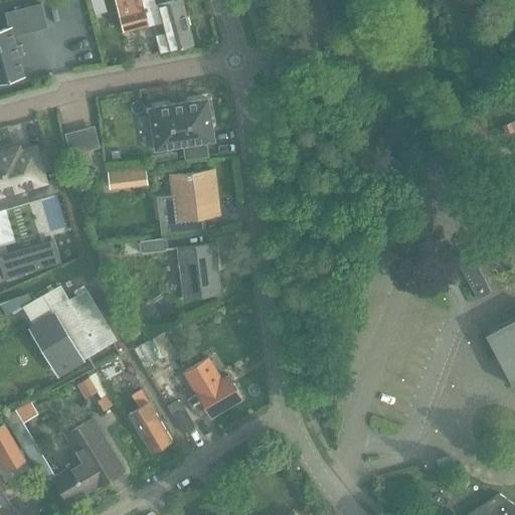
[(154,0),(115,0),(124,30),(149,23),(149,25),(163,21),(166,31),(156,33),(161,51),(193,43),(182,0),(172,0),(156,4),(154,0)]
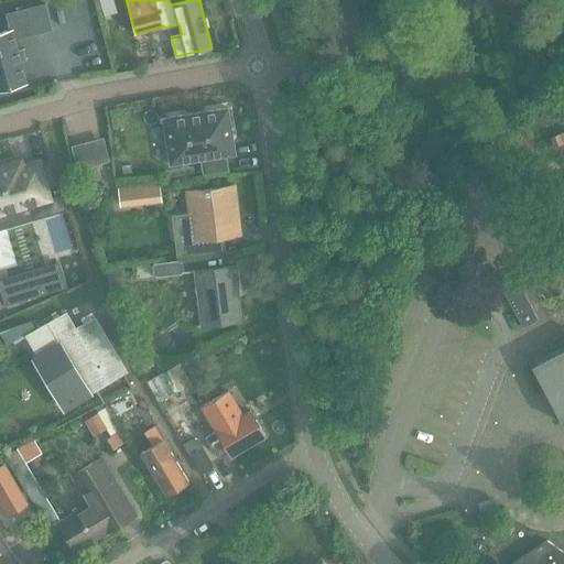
[(10,31),(0,33),(0,89),(26,83),(21,62),(18,50),(15,40),(52,30),(45,4),(7,14),(10,31)]
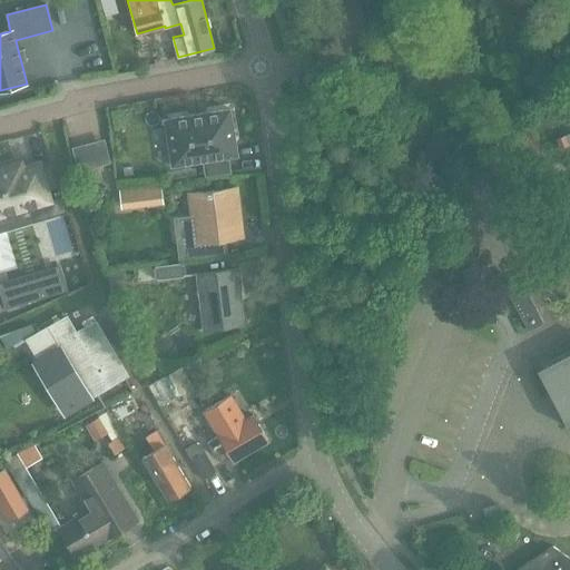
[(172,167),(204,163),(206,177),(231,174),(228,158),(237,157),(231,110),(165,120),(172,167)]
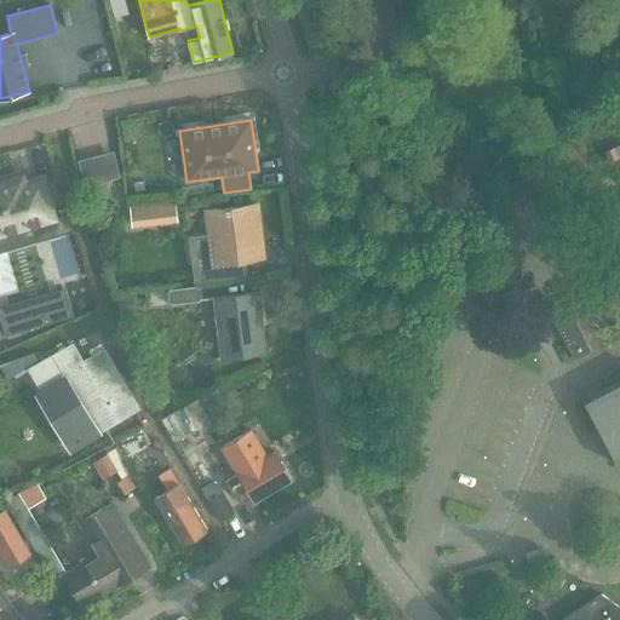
[(615,147),(606,150),(610,160),(619,156),(615,147)]
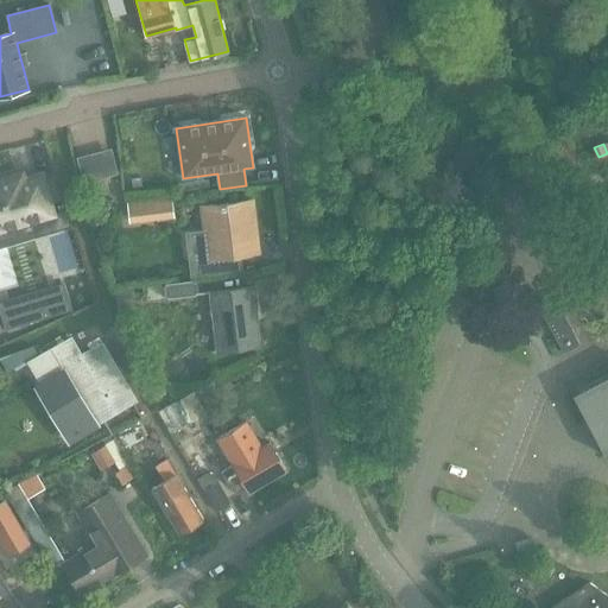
[(114,147),(78,154),(83,178),(119,172),(114,147)]
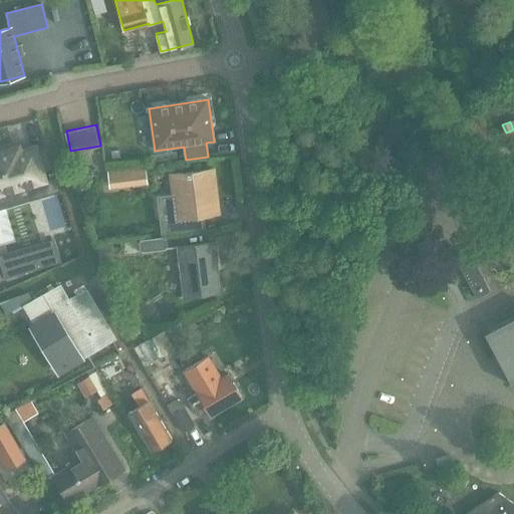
[(18,148),(0,153),(0,207),(0,209),(29,201),(25,188),(45,182),(35,148),(20,152),(18,148)]
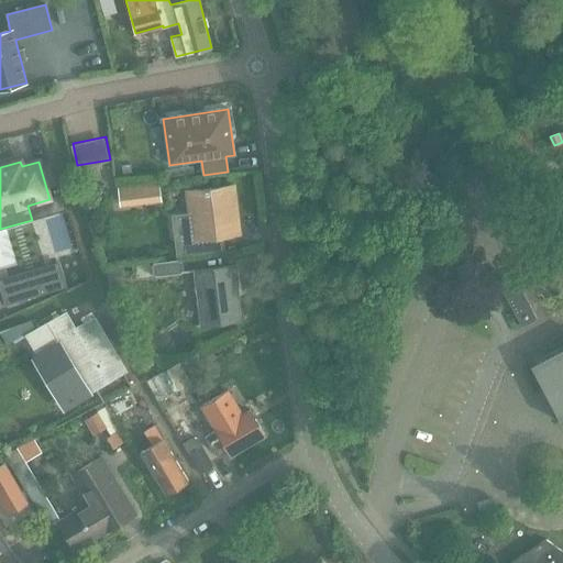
[(162,181),(120,183),(120,202),(162,202),(162,181)]
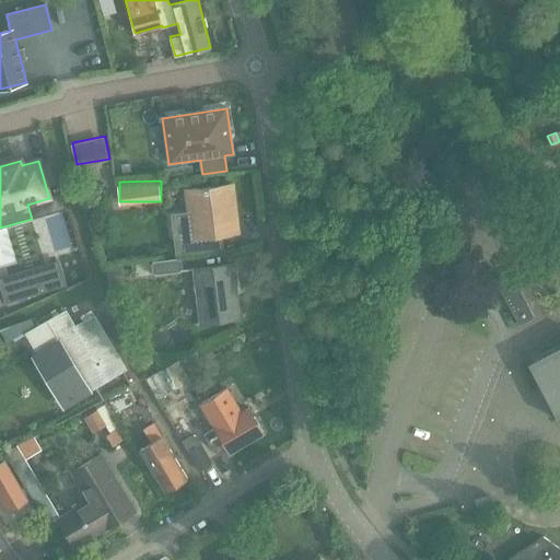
[(175,238),(185,237),(186,251),(214,247),(212,234),(236,231),(231,184),(186,189),(189,214),(172,217),(175,238)]
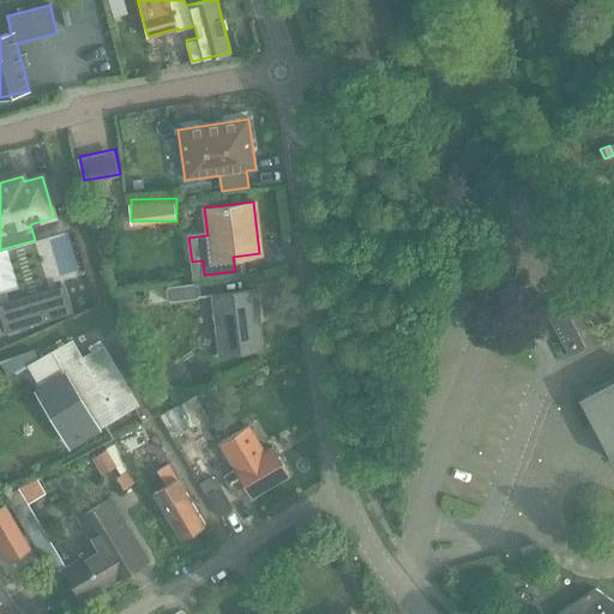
[(571,317),(613,293),(613,272),(545,309),(570,356),(587,348),(571,317)]
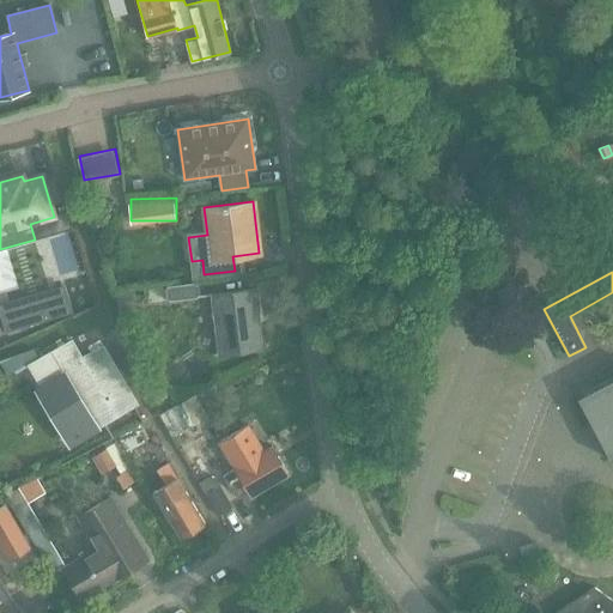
[(198,298),(198,296),(200,296),(199,285),(196,285),(195,283),(168,286),(168,289),(167,289),(168,301),(170,301),(170,302),(198,298)]
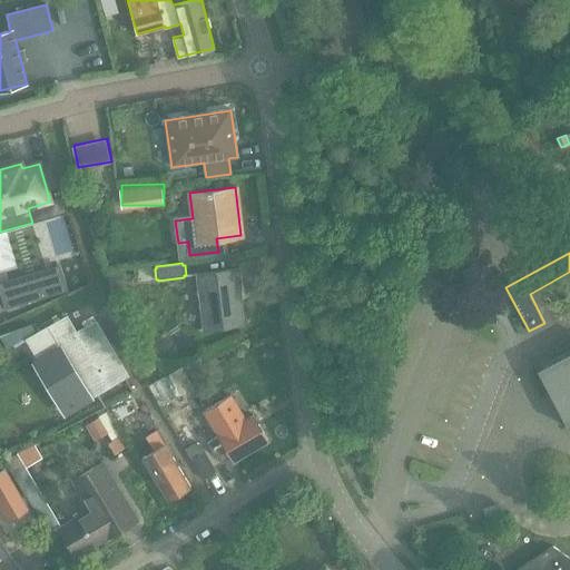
[(195,272),(202,327),(243,322),(235,266),(195,272)]
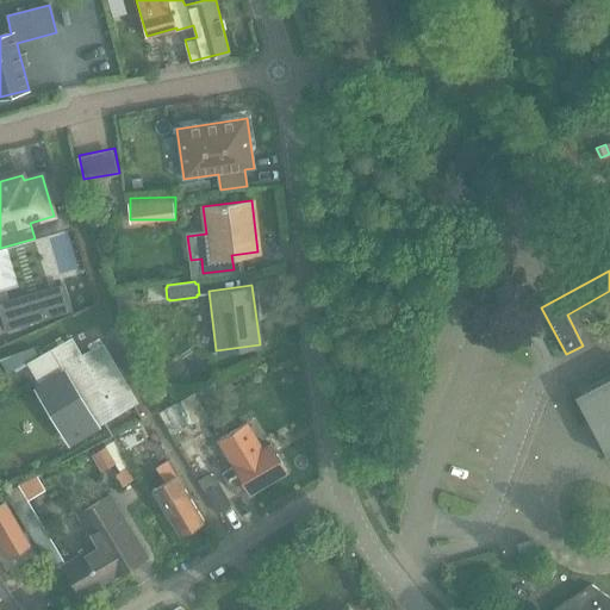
[(0,305),(0,313),(5,331),(73,311),(66,288),(1,307),(0,305)]
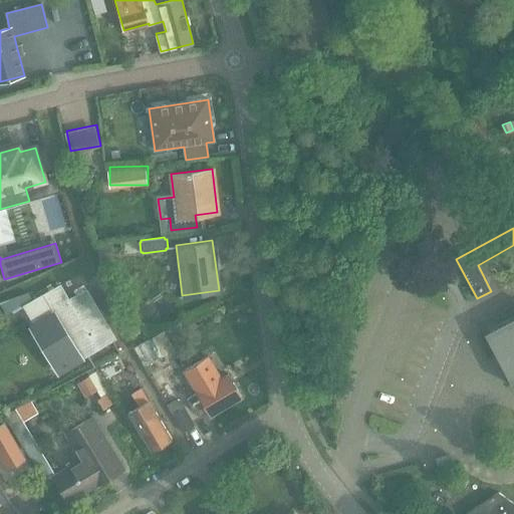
[(110,245),(97,247),(100,262),(113,260),(110,245)]
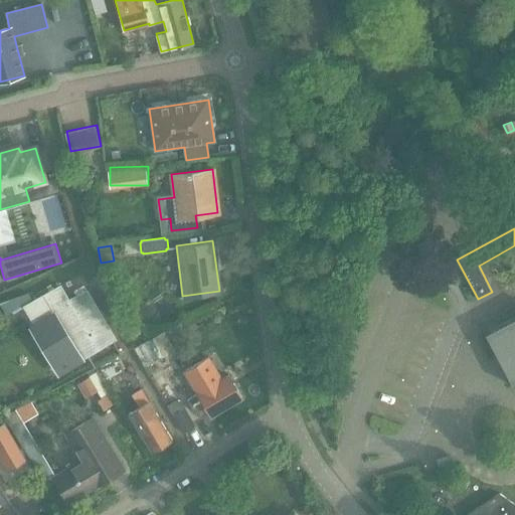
[(115,339),(87,290),(68,300),(59,285),(23,306),(35,327),(55,315),(80,359),(115,339)]
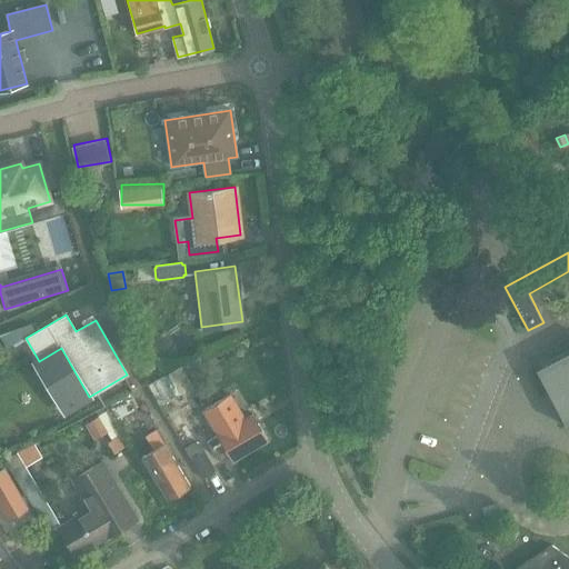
[(568,350),(546,363),(568,408),(568,350)]
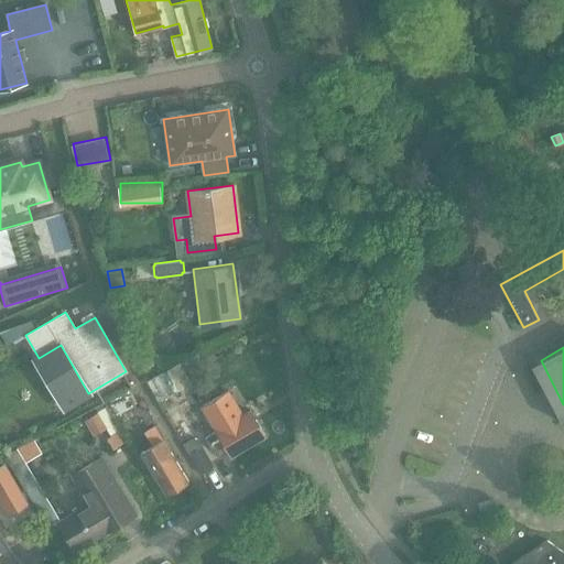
[(148,351),(139,356),(144,370),(154,367),(148,351)]
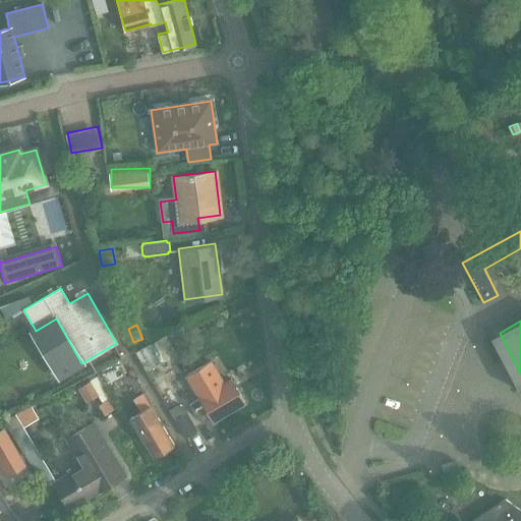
[(165,335),(134,352),(145,371),(176,354),(165,335)]
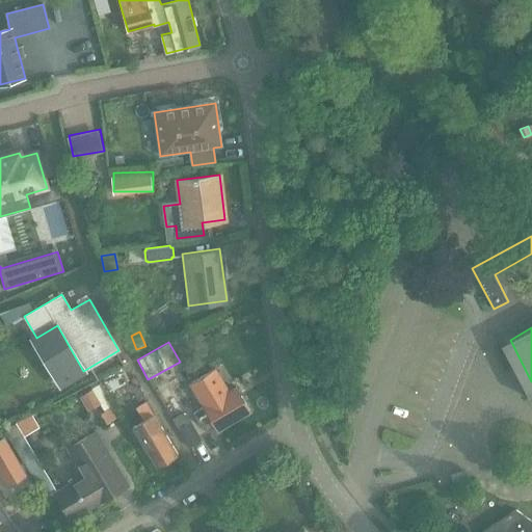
[(98,380),(100,384),(106,394),(128,383),(120,368),(98,380)]
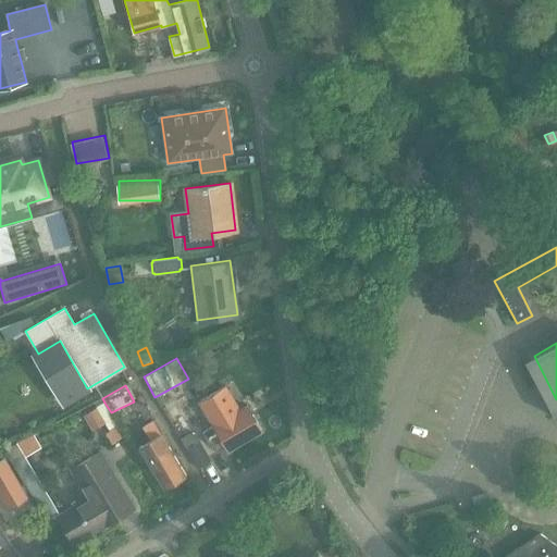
[(222,438),(229,450),(261,429),(248,406),(240,410),(225,385),(199,401),(214,425),(202,432),(211,446),(222,438)]
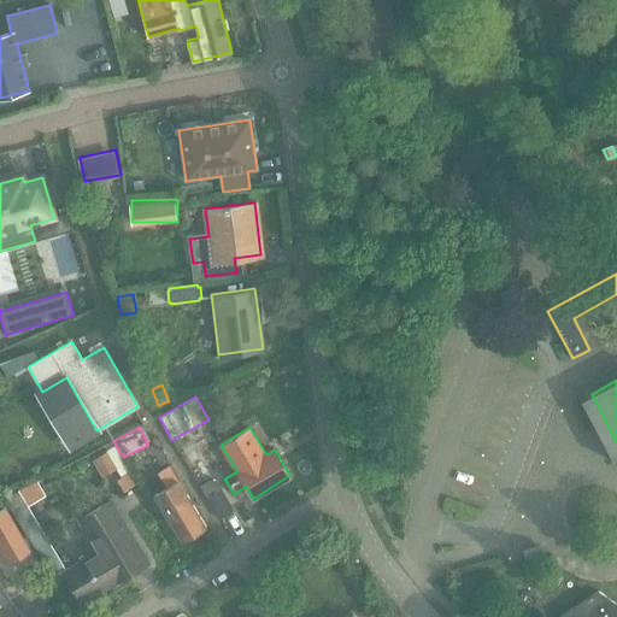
[(122,477),(115,481),(123,493),(139,483),(123,457),(116,446),(106,452),(106,453),(93,462),(103,477),(116,470),(122,477)]
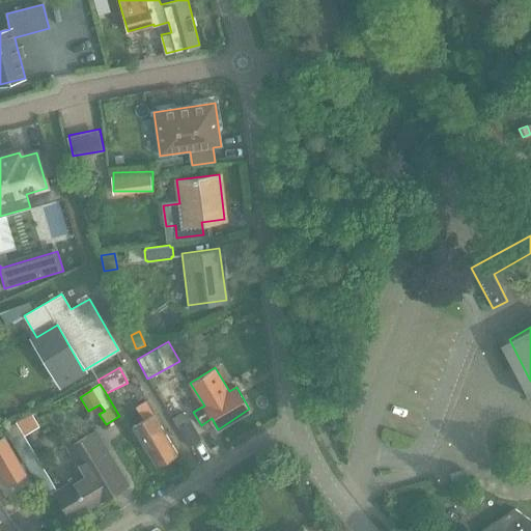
[(146,401),(135,409),(143,420),(154,414),(146,401)]
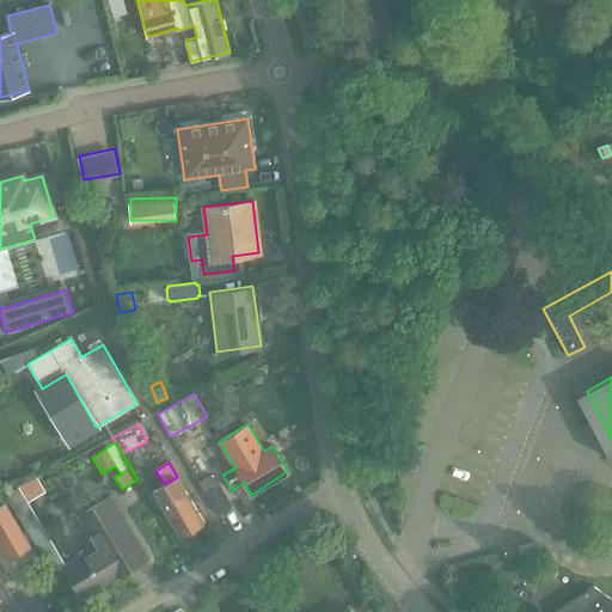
[(216,479),(210,476),(199,483),(218,515),(232,507),(216,479)]
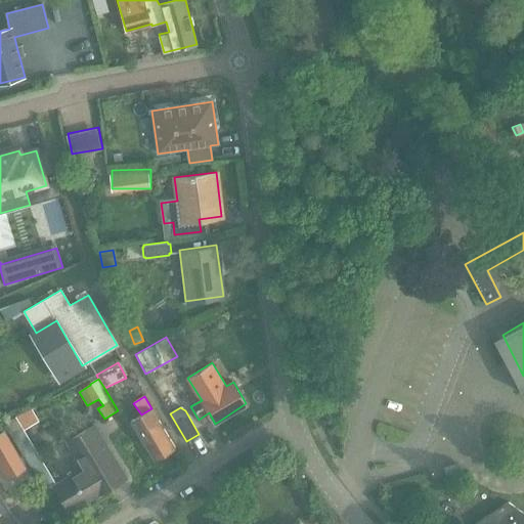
[(4,424),(45,493),(56,487),(69,509),(98,491),(99,493),(125,478),(93,424),(64,440),(82,471),(56,485),(23,430),(38,422),(31,408),(4,424)]
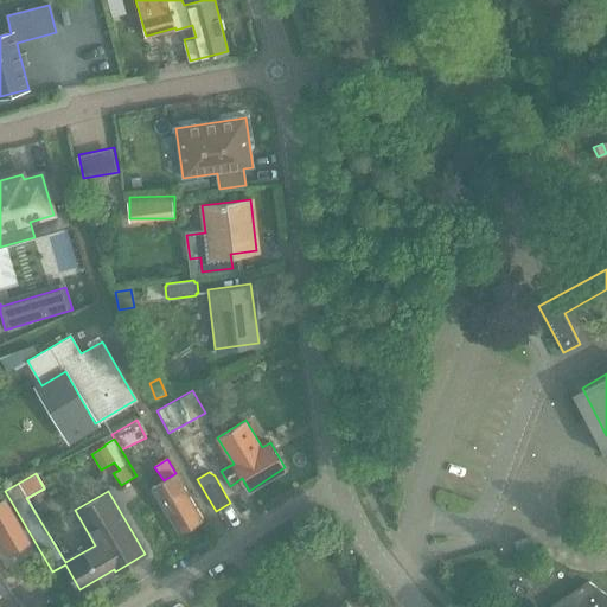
[(178,535),(203,519),(176,473),(164,480),(151,489),(178,535)]
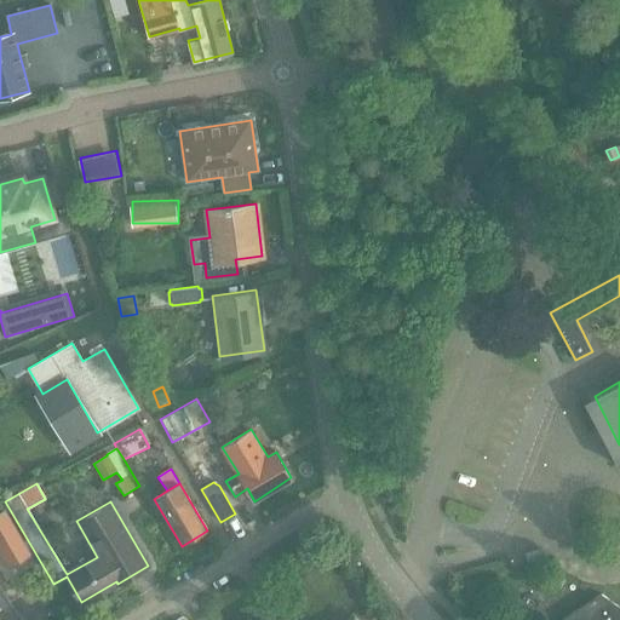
[(5,510),(0,512),(0,552),(9,568),(32,555),(5,510)]
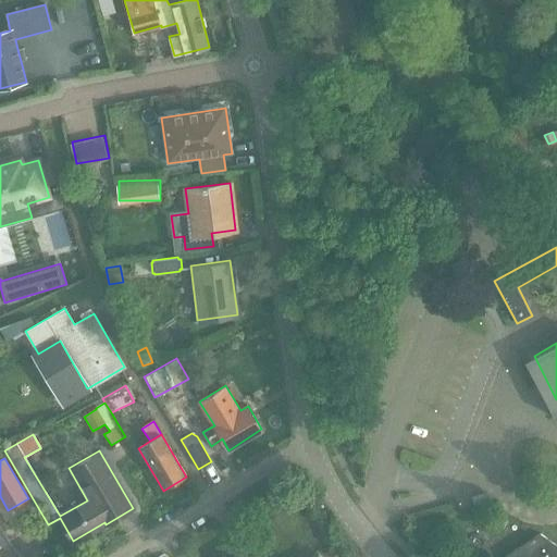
[(0,530),(0,556),(11,556),(9,553),(13,551),(0,530)]
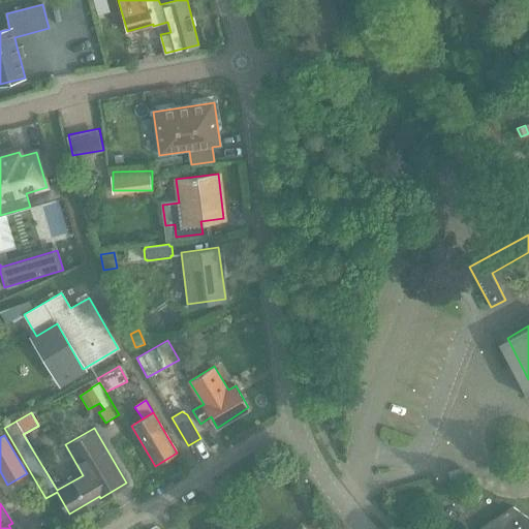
[(528,528),(528,519),(511,506),(477,528),(478,528),(528,528)]
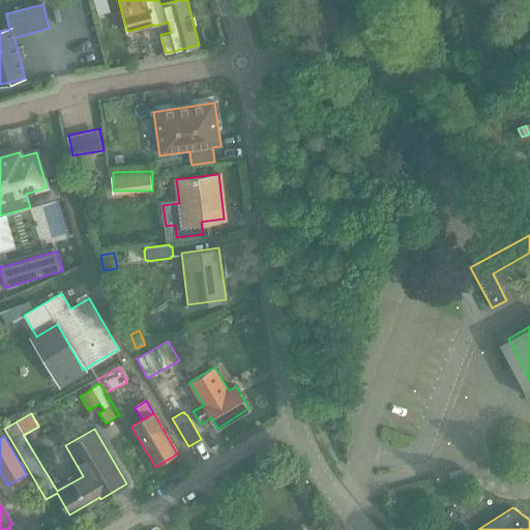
[(241,529),(242,519),(224,529),(241,529)]
